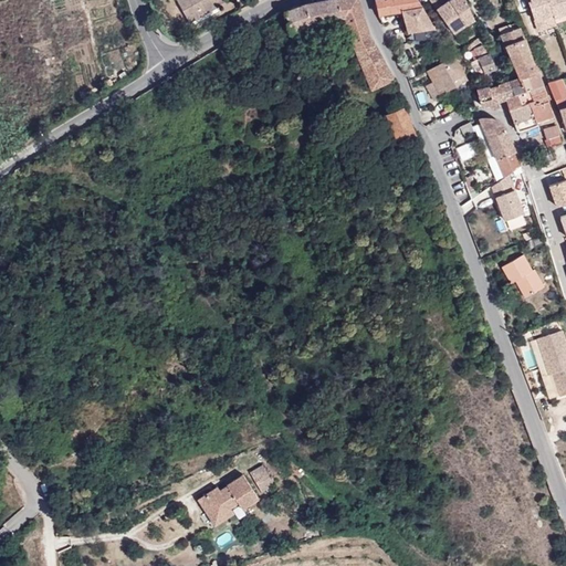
[(215,0),(177,0),(190,22),(219,6),(218,4),(215,0)]
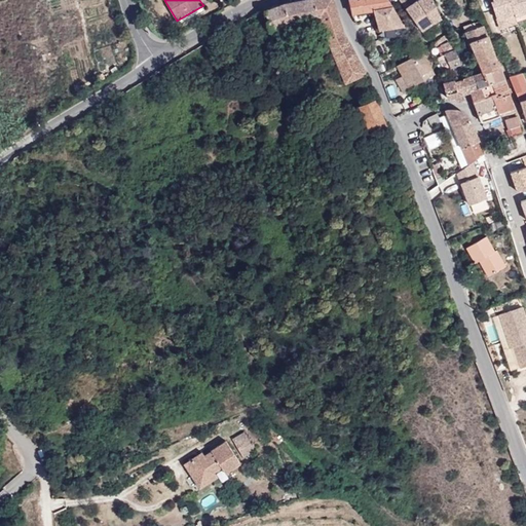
[(266,9),(266,10),(271,28),(291,22),(318,16),(345,81),(366,71),(343,32),(333,0),(301,0),(285,3),(266,9)]
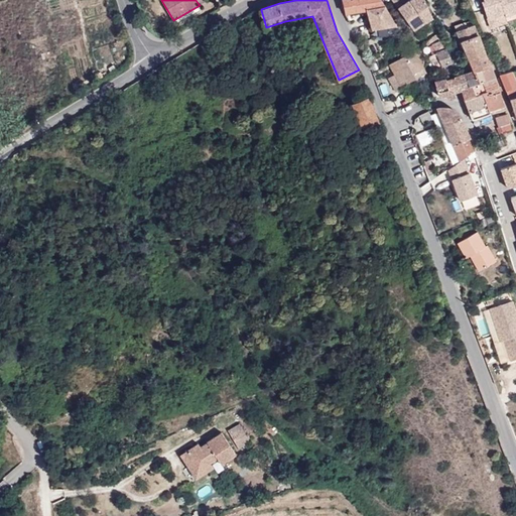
[(385,6),(381,0),(341,0),(344,12),(365,9),(385,6)]
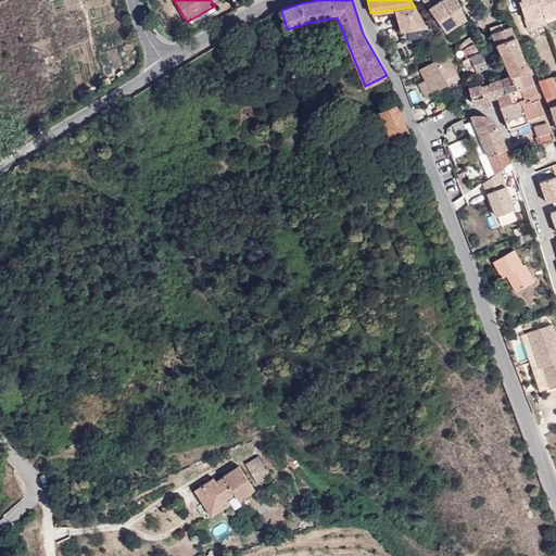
[(465,17),(456,0),(440,0),(436,3),(433,0),(420,0),(444,32),(465,17)]
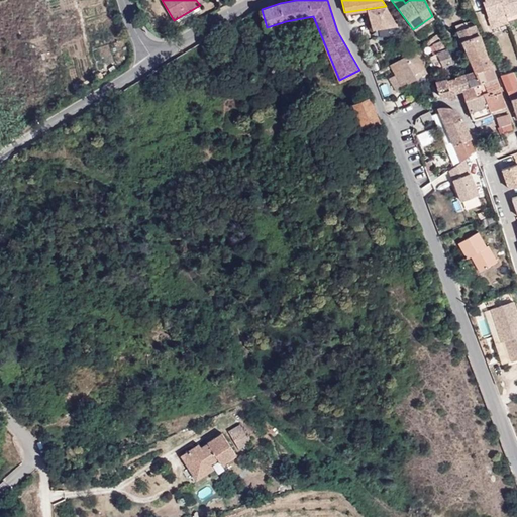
[(516,0),(485,0),(487,5),(485,6),(491,26),(508,20),(508,19),(506,15),(516,11),(516,0)]
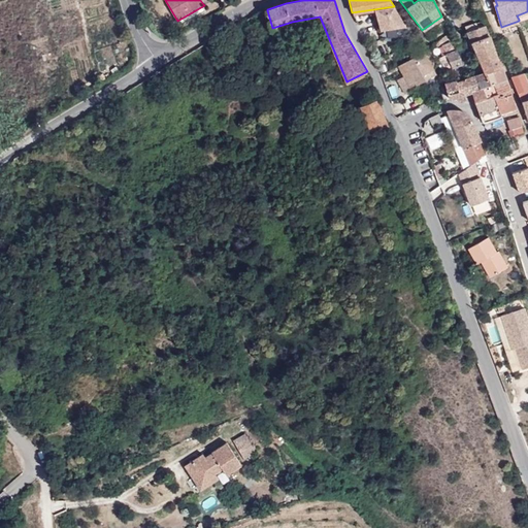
[(404,25),(394,6),(373,9),(375,15),(380,28),(382,37),(406,33),(404,25)]
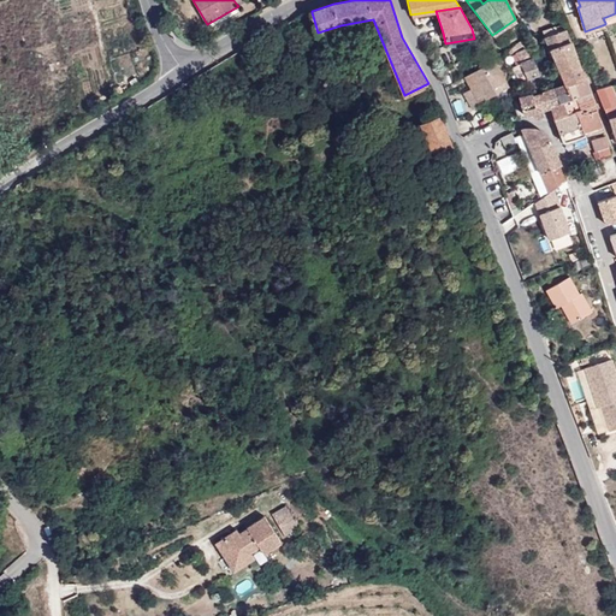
[(615,13),(603,18),(605,23),(605,24),(615,21),(615,13)]
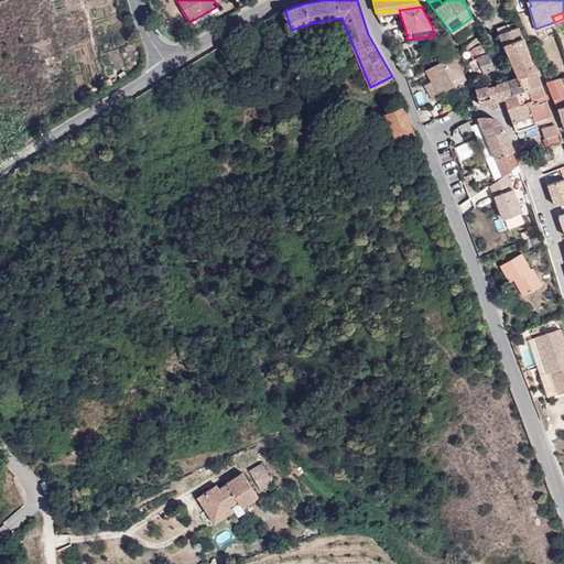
[(524,43),(516,22),(509,25),(508,23),(496,28),(518,77),(519,77),(534,71),(529,57),(524,43)]
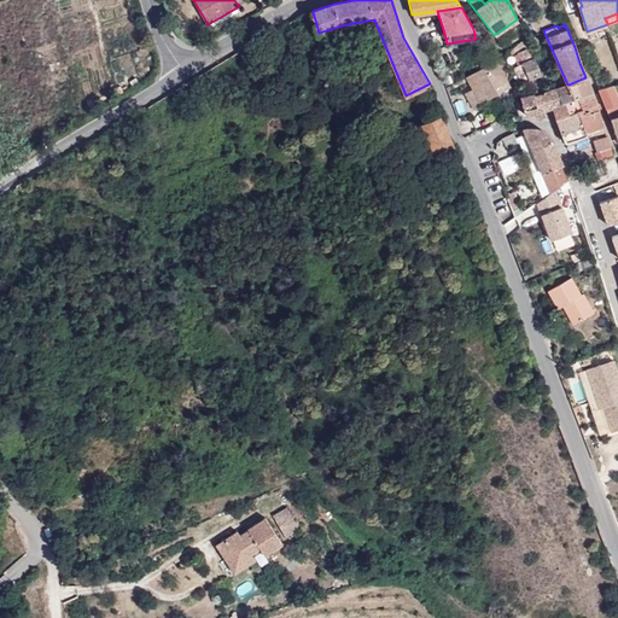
[(512,47),(524,81),(541,76),(529,41),(512,47)]
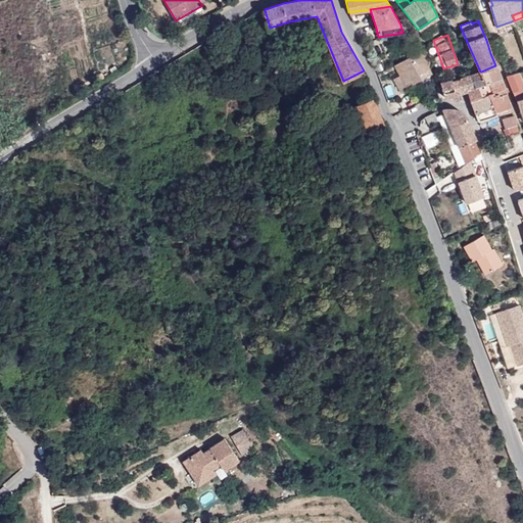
[(429,68),(420,50),(393,65),(399,75),(393,79),(400,93),(408,89),(407,87),(421,79),(419,75),(429,68)]
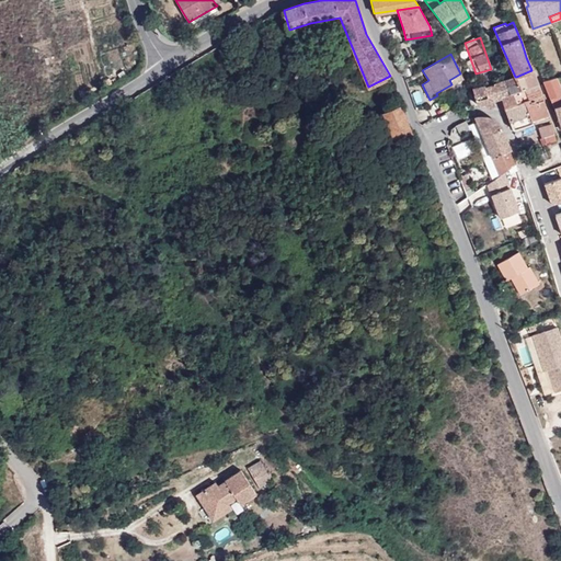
[(537,83),(531,70),(516,77),(521,89),(537,83)]
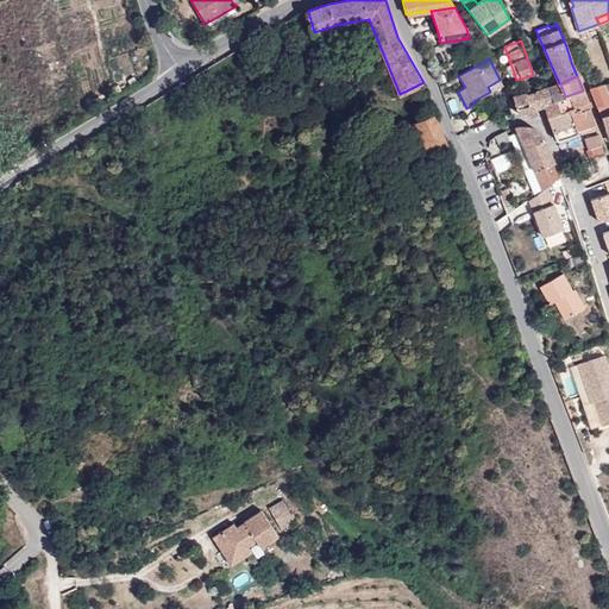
[(526,92),(522,93),(512,95),(516,113),(526,112),(528,115),(531,115),(533,115),(535,114),(535,111),(535,108),(544,105),(565,96),(560,83),(559,83),(547,86),(526,94),(526,92)]
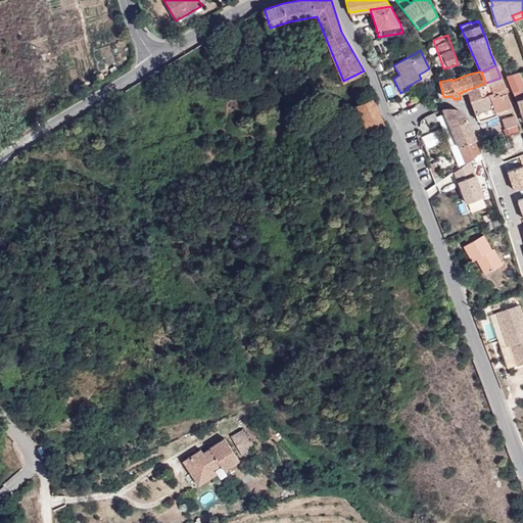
[(507,76),(513,92),(522,89),(522,81),(519,72),(507,76)]
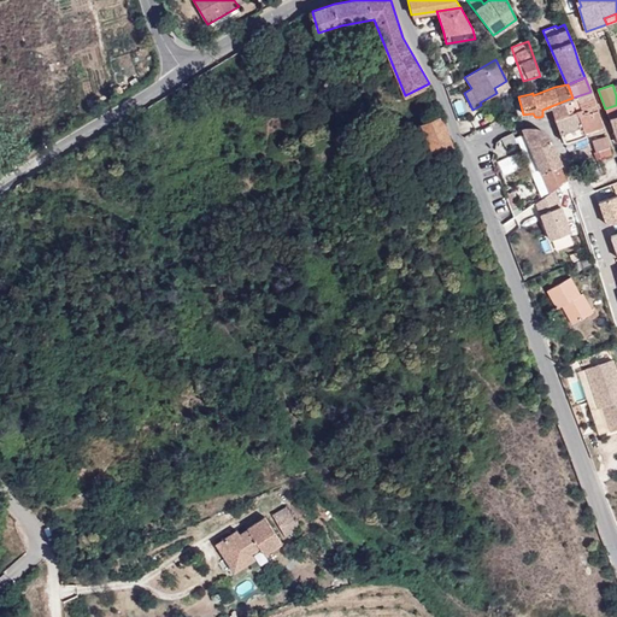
[(597,109),(591,92),(573,98),(551,106),(556,119),(577,111),(577,113),(597,109)]
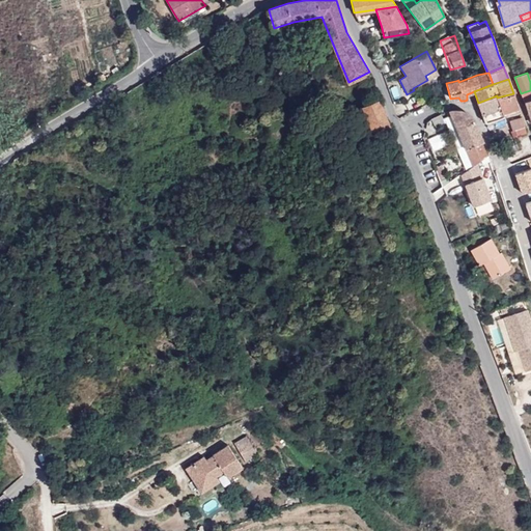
[(530,90),(521,93),(524,101),(530,99),(530,90)]
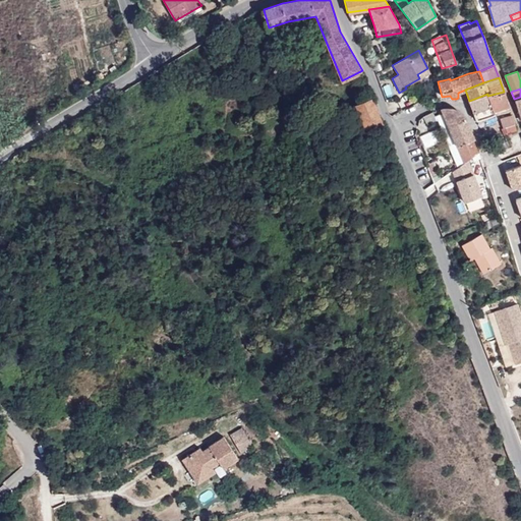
[(509,107),(504,92),(487,96),(493,111),(494,111),(509,107)]
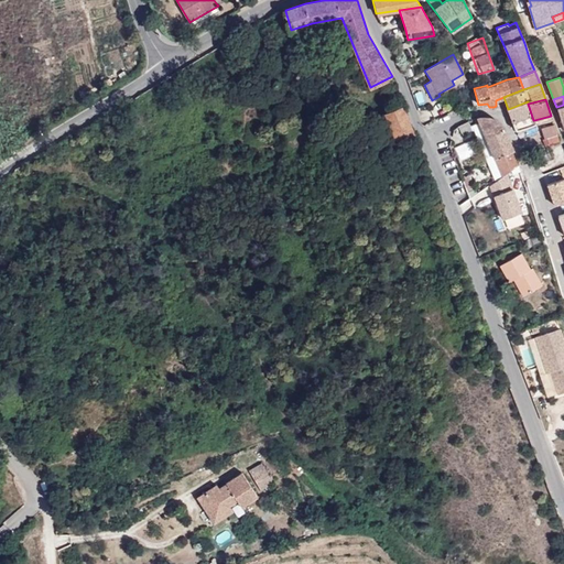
[(533,120),(528,104),(528,101),(508,109),(516,130),(535,123),(534,120),(533,120)]
